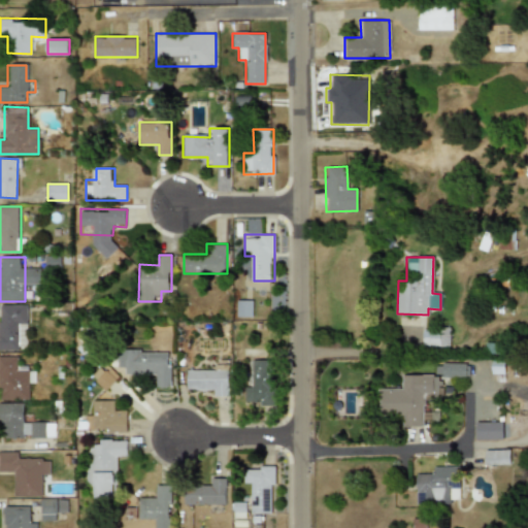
[(253,318),(253,300),(236,300),(236,318),(253,318)]
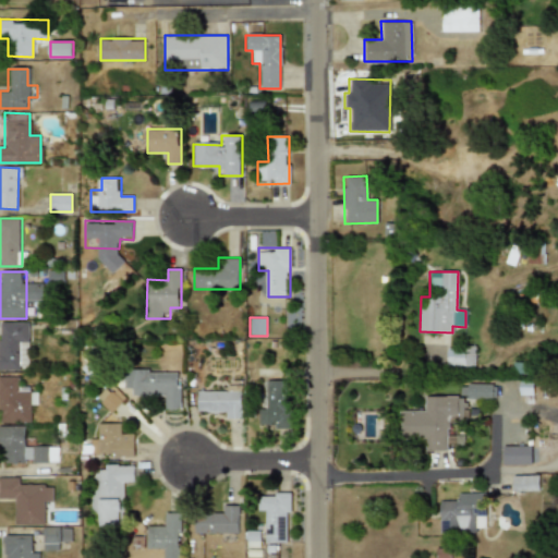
[(0,371),(29,371),(29,322),(0,322),(0,371)]
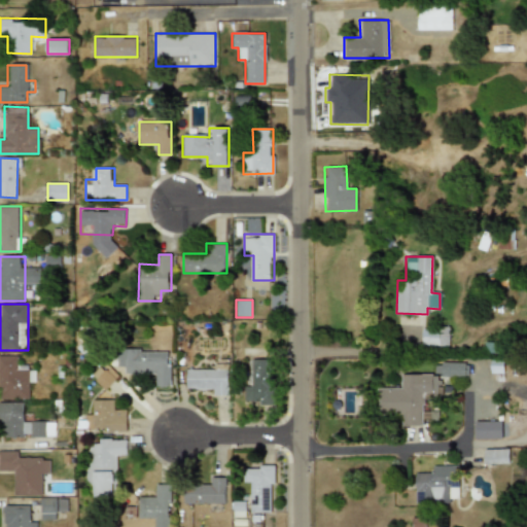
[(448,346),(448,327),(421,327),(421,345),(448,346)]
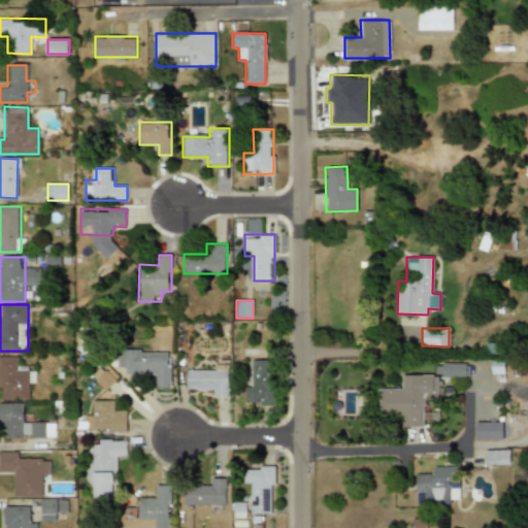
[(172,387),(171,350),(118,350),(118,368),(129,368),(129,375),(153,374),(153,388),(172,387)]
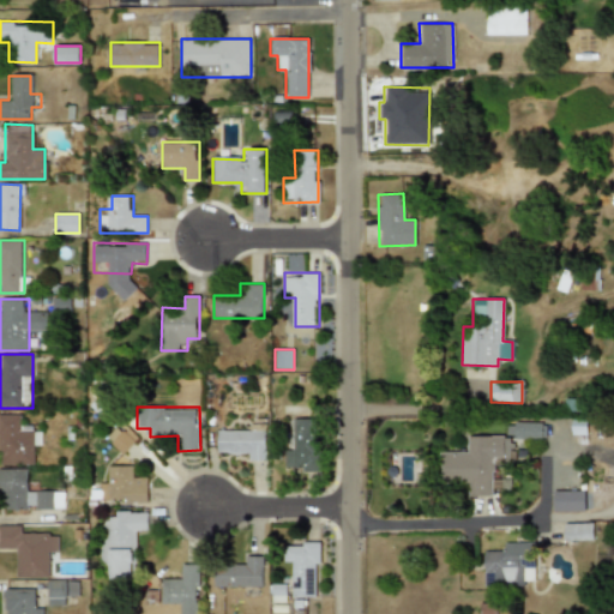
[(40,426),(23,426),(23,414),(0,414),(0,455),(1,455),(1,464),(38,464),(40,426)]
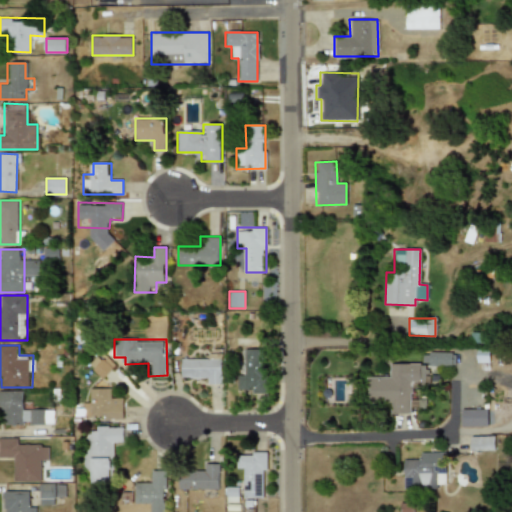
[(263,354),(241,354),(241,392),(263,392),(263,354)]
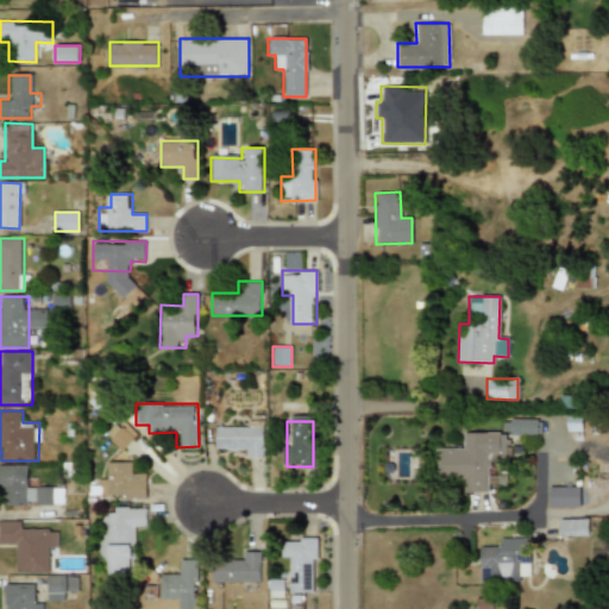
[(105,435),(123,450),(136,433),(126,425),(121,431),(113,424),(105,435)]
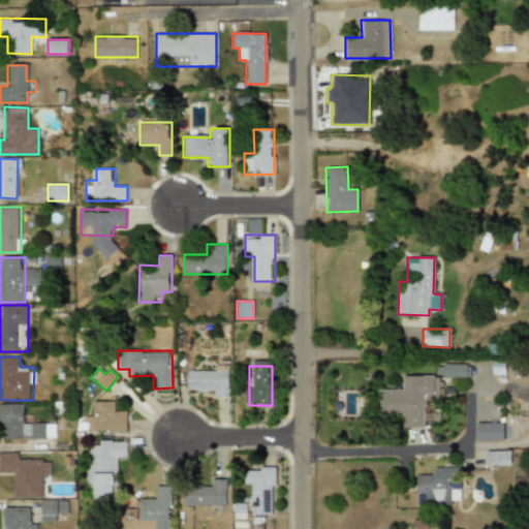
[(229,370),(187,370),(187,396),(229,396),(229,370)]
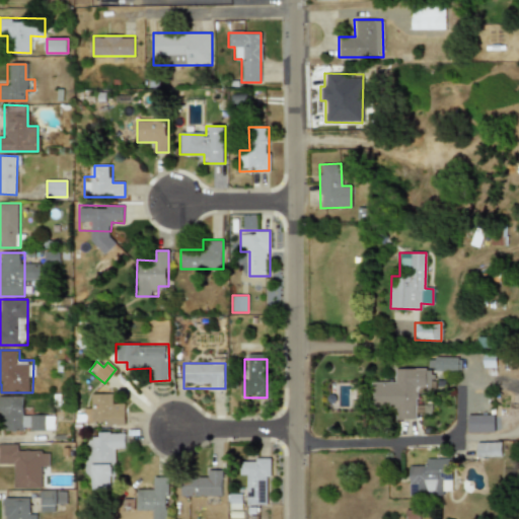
[(416,419),(415,397),(430,397),(430,368),(395,369),(395,382),(372,382),(372,409),(395,409),(395,419),(416,419)]
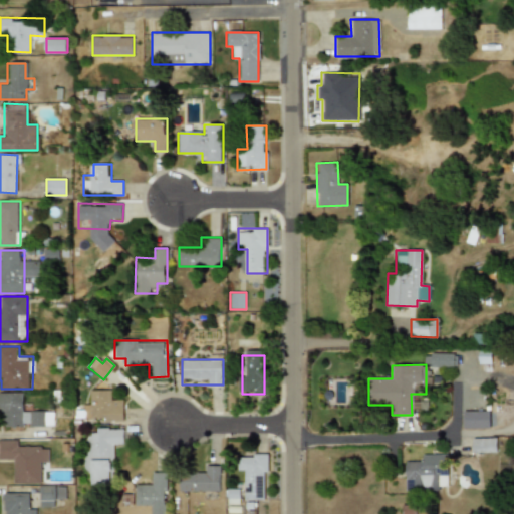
[(123,421),(123,400),(113,400),(113,390),(93,390),(93,401),(82,401),(82,421),(123,421)]
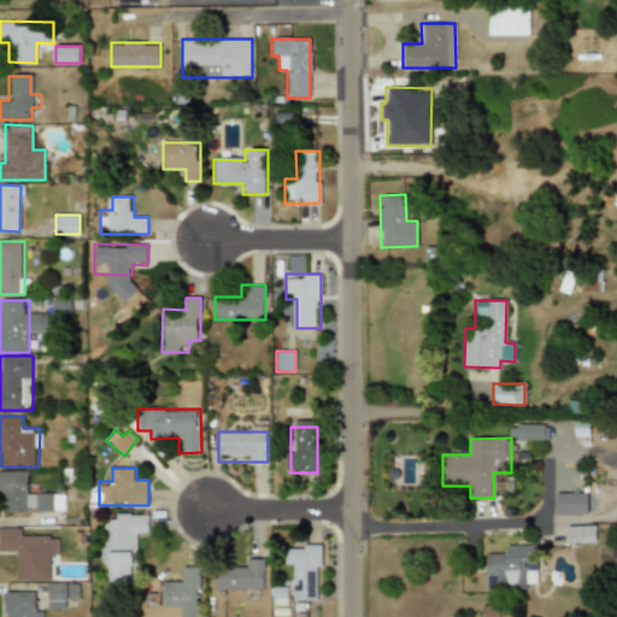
[(0,499),(4,499),(4,513),(65,512),(65,494),(29,494),(29,471),(0,471),(0,499)]
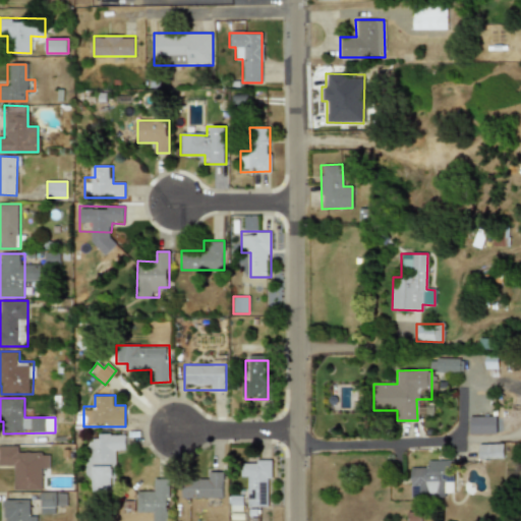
[(469,433),(489,433),(490,417),(469,416),(469,433)]
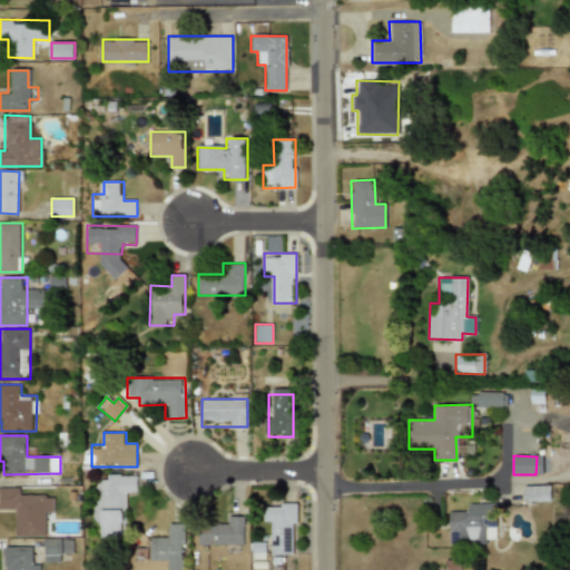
[(95,485),(95,537),(126,537),(126,497),(137,497),(138,474),(105,474),(105,485),(95,485)]
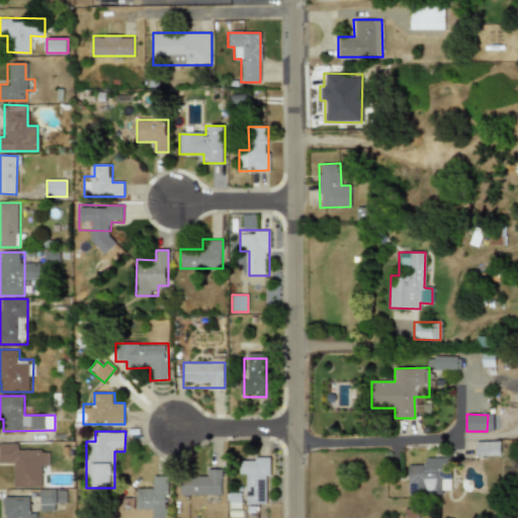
[(476,455),(500,455),(500,441),(476,441),(476,455)]
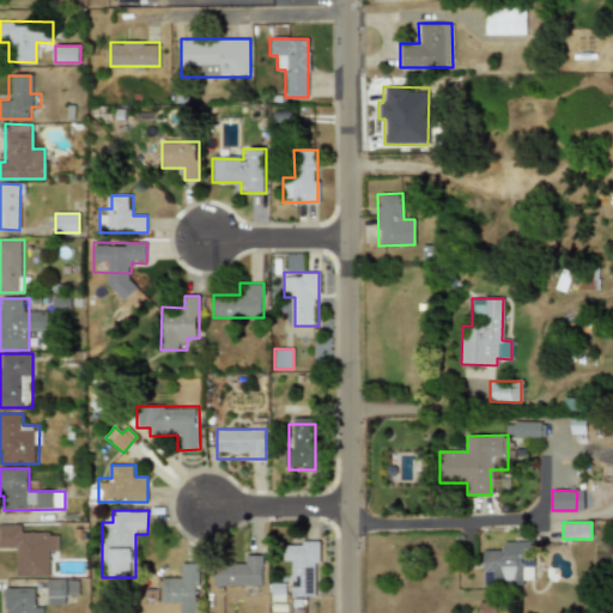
[(0,550),(16,550),(16,577),(47,576),(47,552),(58,552),(58,535),(23,536),(23,525),(0,525),(0,550)]
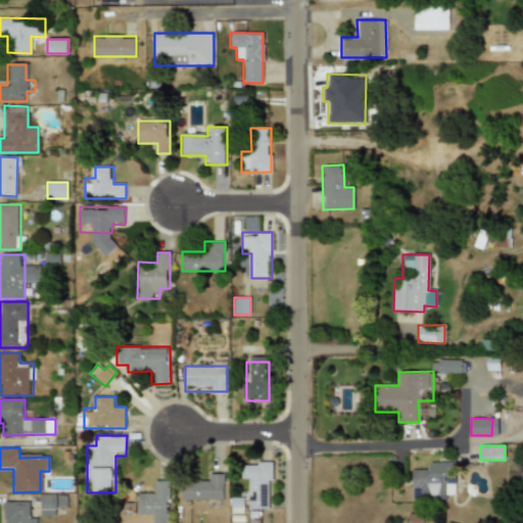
[(273,509),(273,462),(246,461),(245,508),(273,509)]
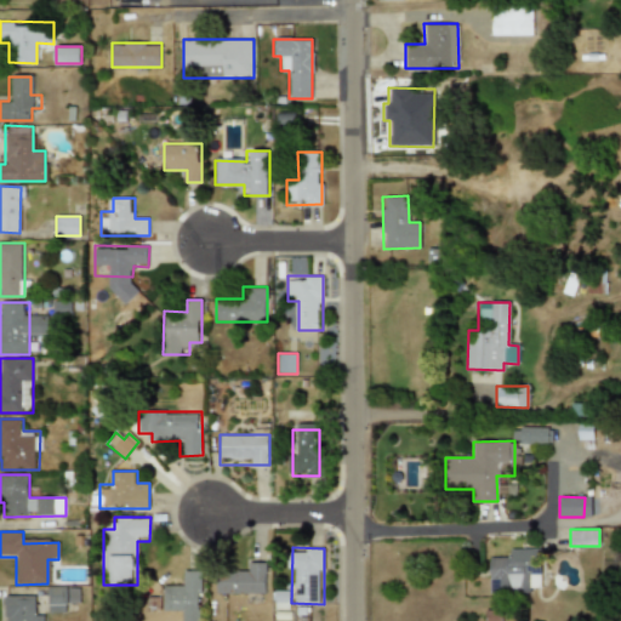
[(490,559),(489,593),(541,593),(541,548),(503,548),(503,559),(490,559)]
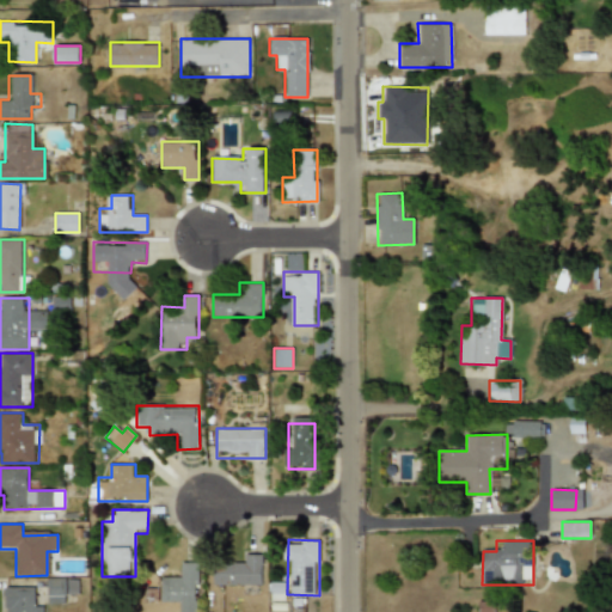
[(263,554),(239,554),(239,564),(214,564),(214,586),(263,586),(263,554)]
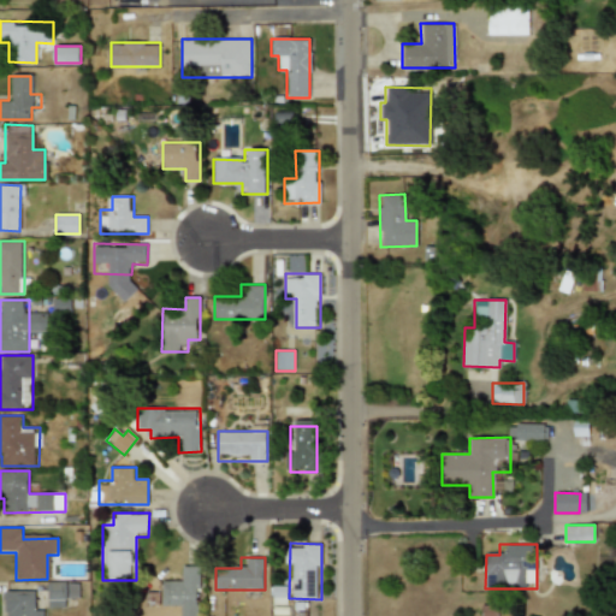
[(201,615),(201,566),(181,566),(181,579),(169,579),(169,605),(178,605),(178,615),(201,615)]
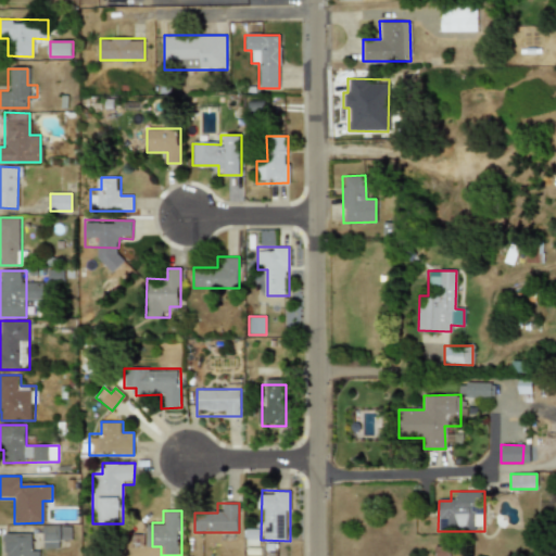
[(41,526),(41,548),(70,547),(70,525),(41,526)]
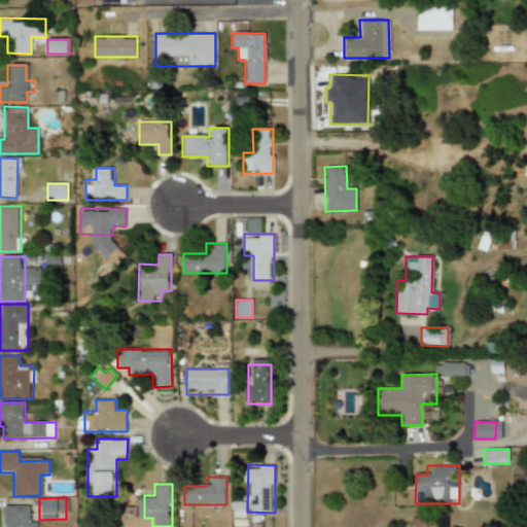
[(234,501),(234,518),(249,518),(248,497),(242,497),(242,501),(234,501)]
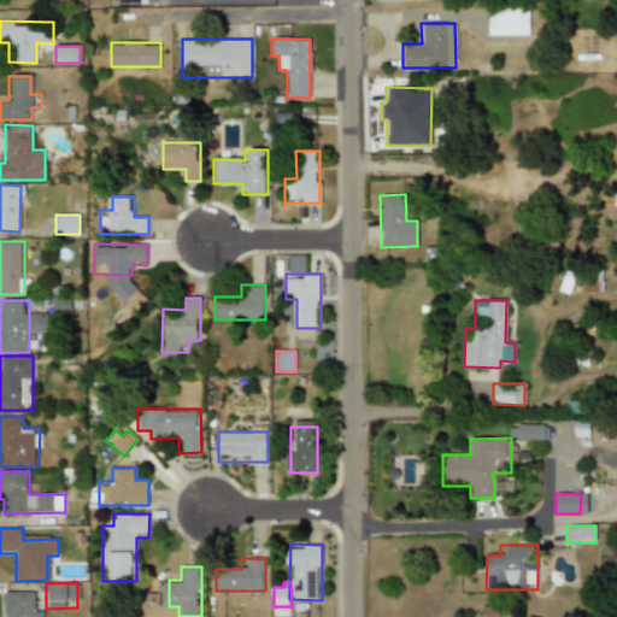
[(4,592),(4,616),(42,616),(42,611),(34,611),(33,592),(4,592)]
